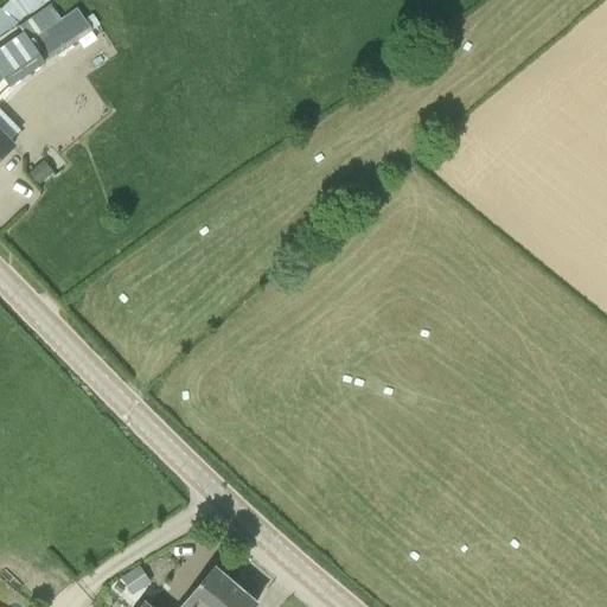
[(0,36),(23,20),(53,0),(8,0),(0,10),(0,36)]
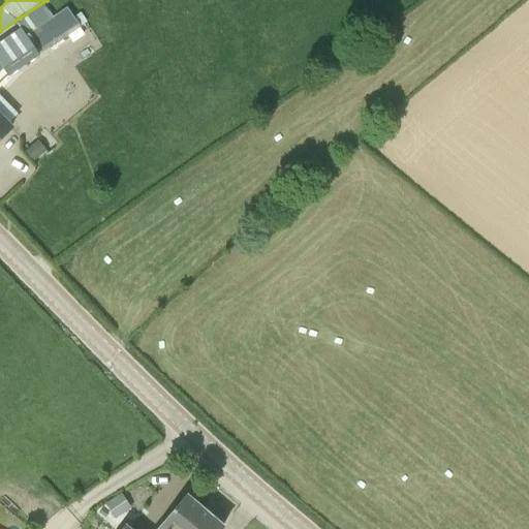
[(0,65),(1,67),(2,69),(8,76),(38,56),(68,36),(72,42),(84,34),(79,27),(86,22),(81,13),(80,12),(72,18),(66,8),(51,18),(37,27),(25,35),(20,28),(0,41),(0,65)]
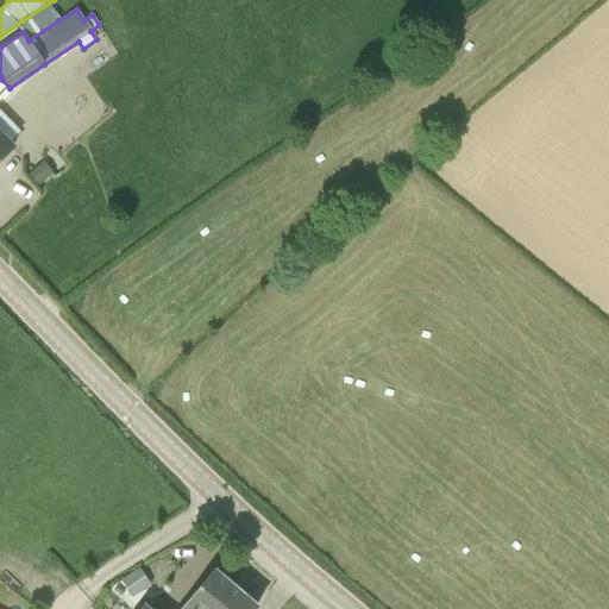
[(0,158),(2,157),(13,145),(2,136),(0,132),(0,158)]
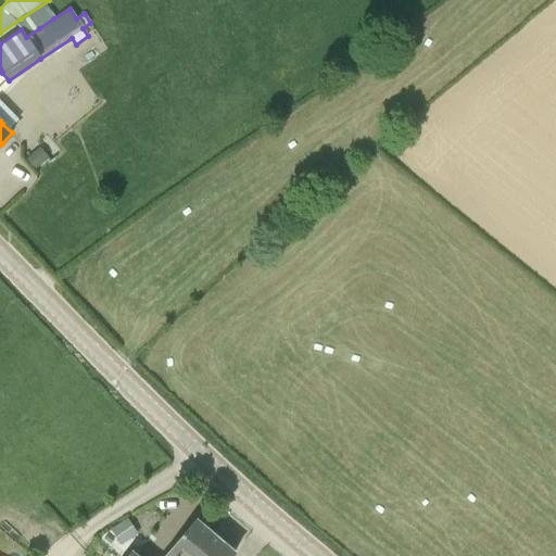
[(39,147),(25,159),(35,172),(49,159),(39,147)]
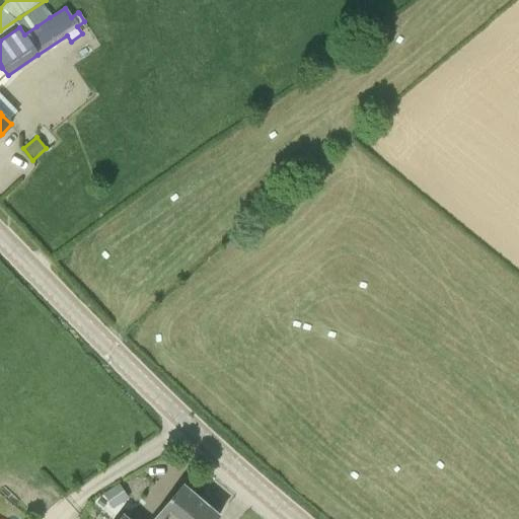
[(110,508),(128,500),(120,482),(103,490),(110,508)]
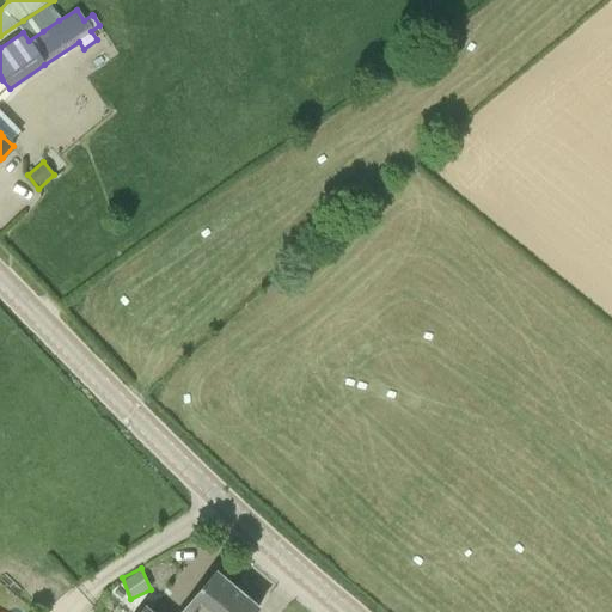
[(182,611),(153,611),(145,605),(139,611),(213,611),(233,588),(215,573),(200,591),(182,611)]
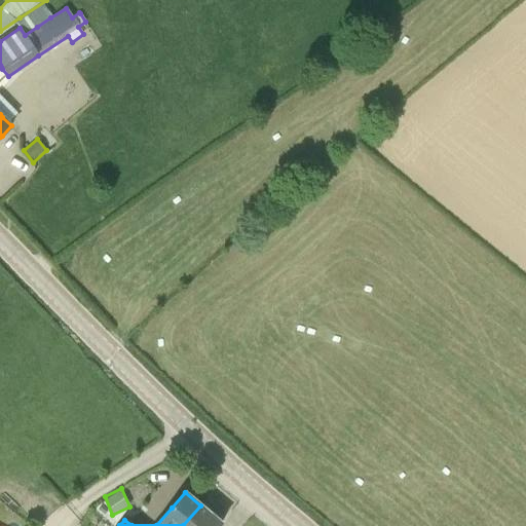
[(218,525),(222,523),(200,505),(183,525),(218,525)]
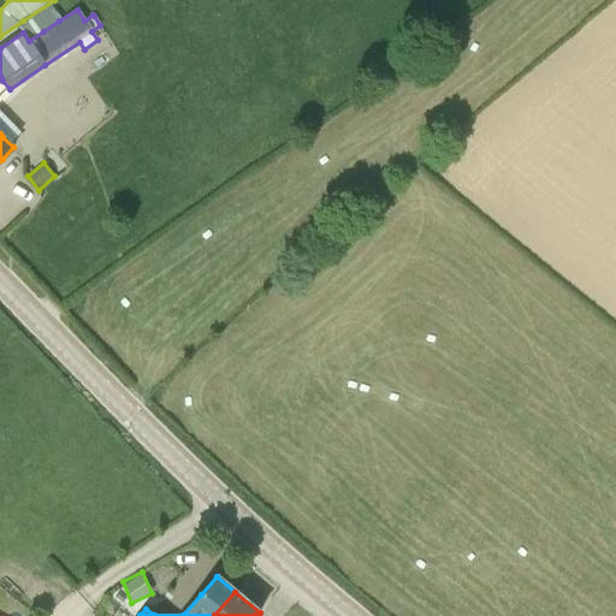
All buildings are outlined.
